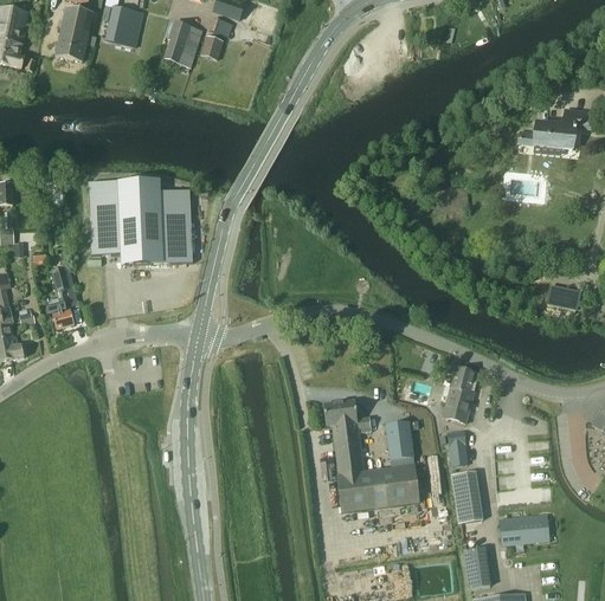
[(217,0),(213,11),(240,20),(245,6),(246,2),(240,0),(238,0),(237,4),(227,0),(217,0)]
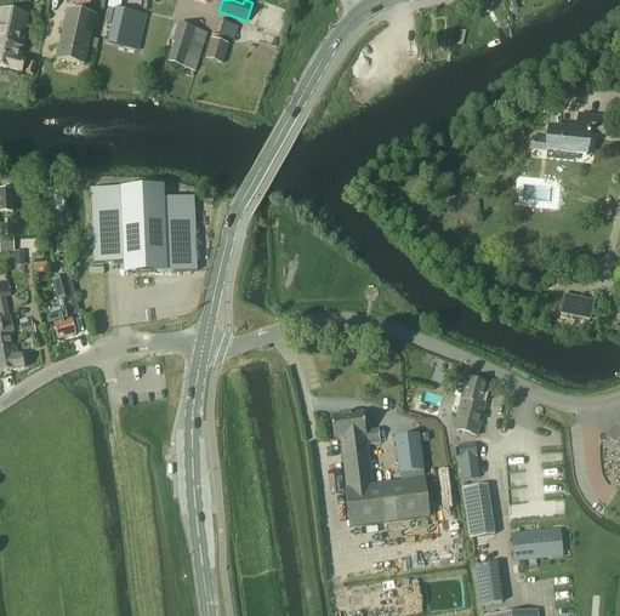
[(0,63),(23,69),(26,57),(21,56),(30,10),(0,4),(0,63)]
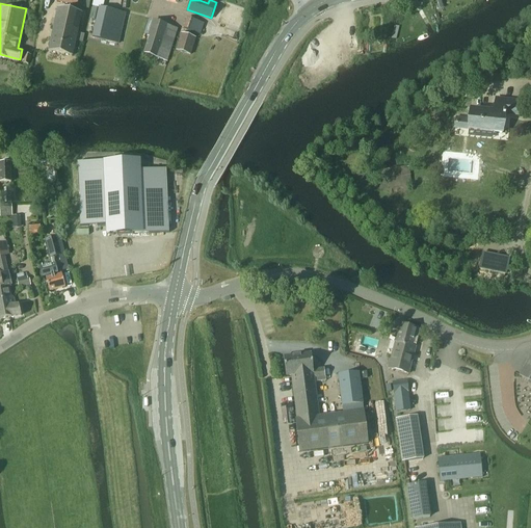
[(73,53),(82,10),(58,5),(49,48),(73,53)]
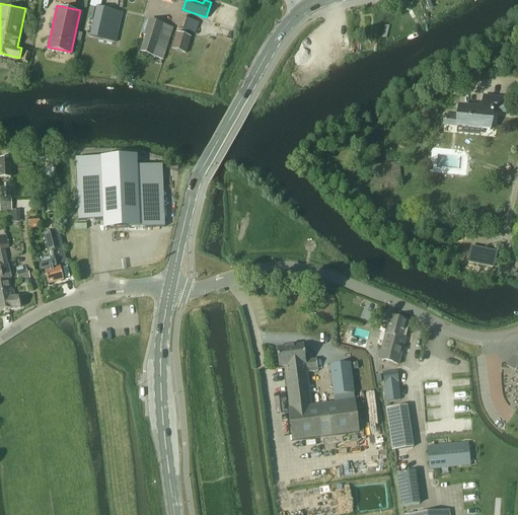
[(117,39),(123,11),(96,5),(90,32),(117,39)]
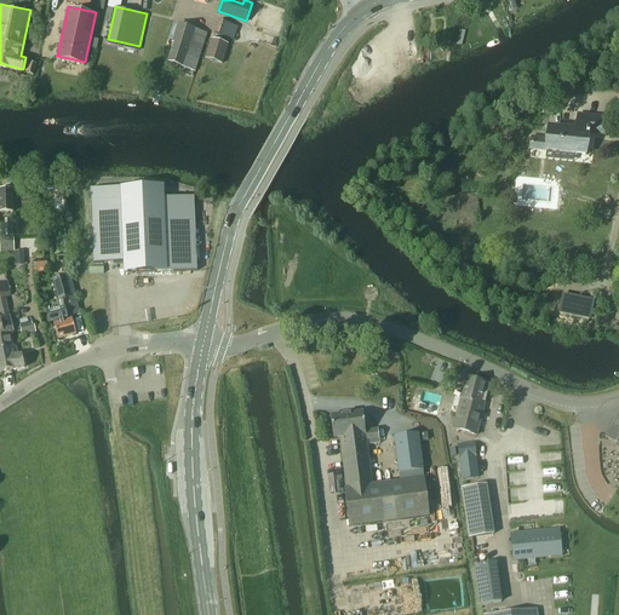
[(234,35),(238,23),(218,17),(215,29),(234,35)]
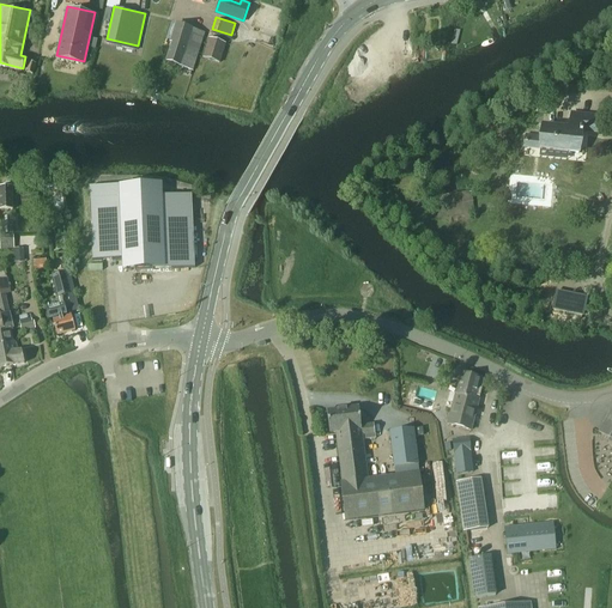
[(193,67),(205,29),(176,20),(170,38),(173,40),(167,58),(193,67)]
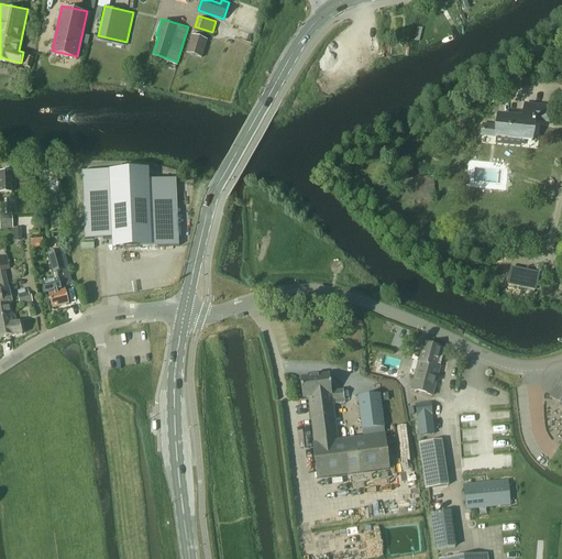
[(201,54),(207,36),(193,32),(187,50),(201,54)]
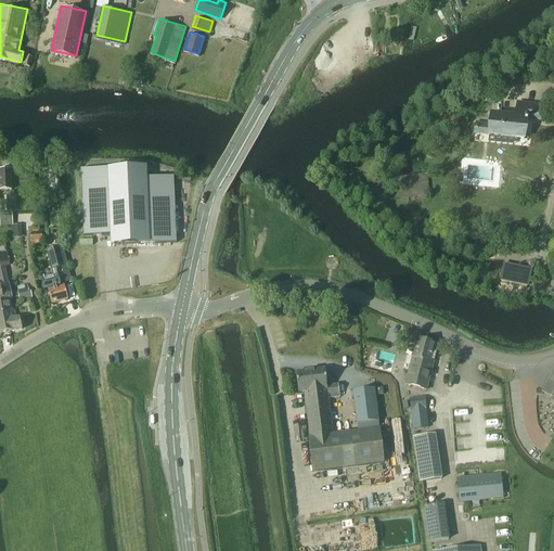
[(31,64),(34,54),(26,52),(23,62),(31,64)]
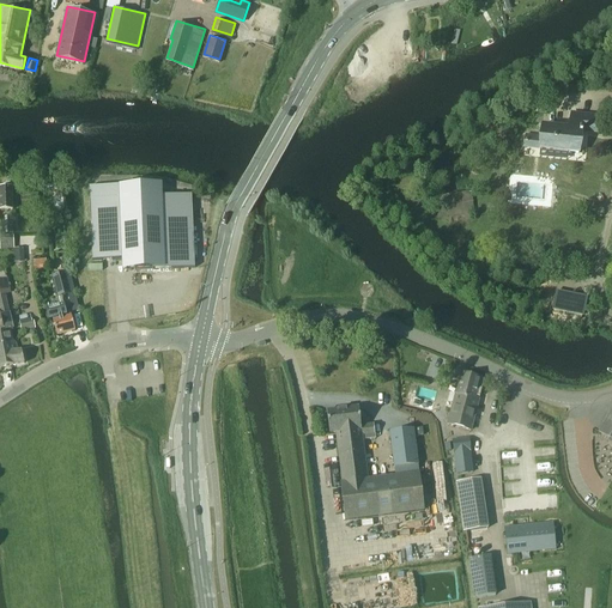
[(526,132),(526,139),(525,143),(540,145),(580,150),(581,127),(600,129),(603,113),(573,109),(570,125),(543,122),(541,133),(526,132)]
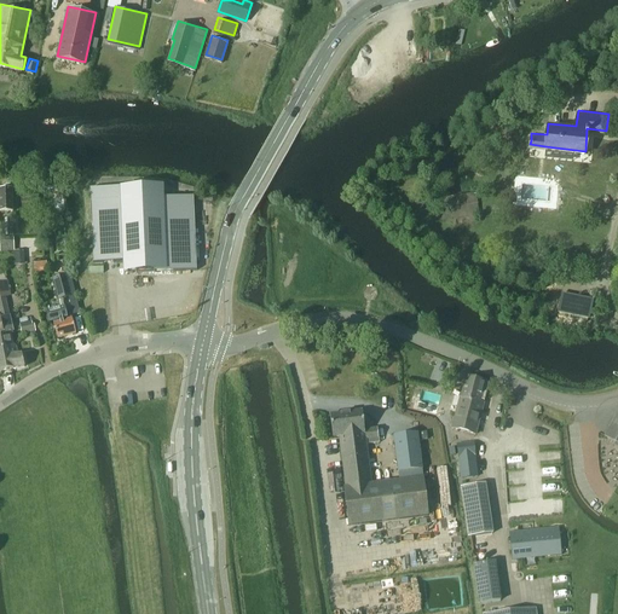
[(94,259),(104,259),(136,256),(137,268),(155,267),(155,268),(197,266),(195,192),(152,195),(151,183),(133,184),(133,183),(91,185),(94,259)]
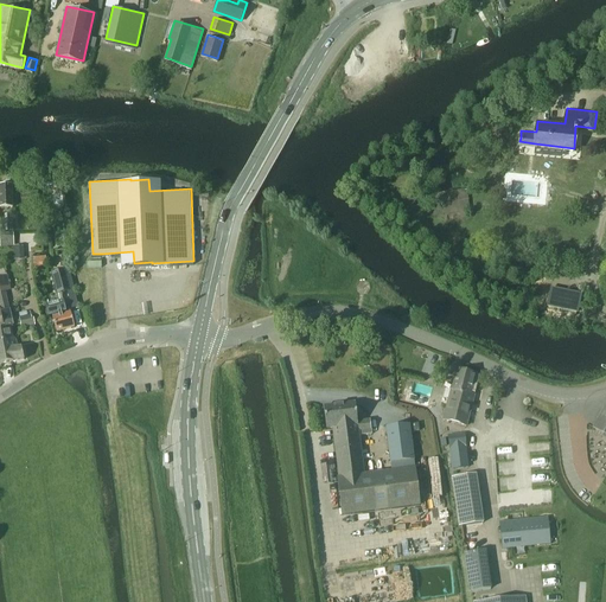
[(0,204),(14,204),(13,181),(0,181),(0,204)]
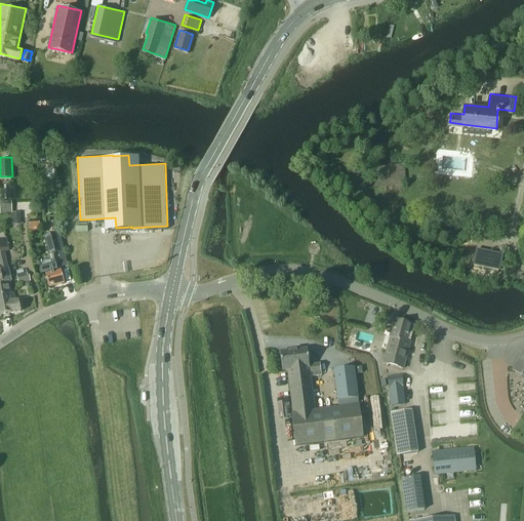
[(1,210),(12,210),(12,199),(0,199),(1,210)]
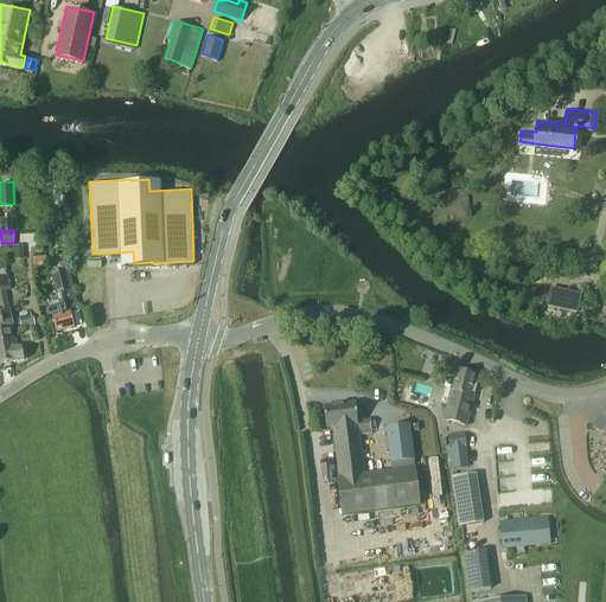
[(46,253),(34,254),(36,263),(48,262),(46,253)]
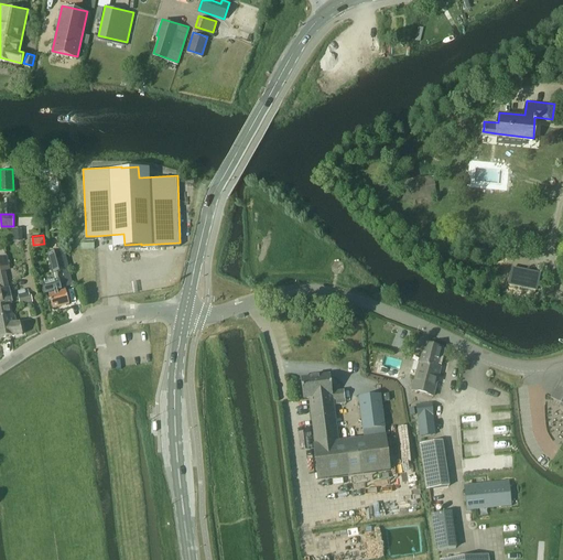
[(65,267),(61,248),(49,250),(54,270),(65,267)]
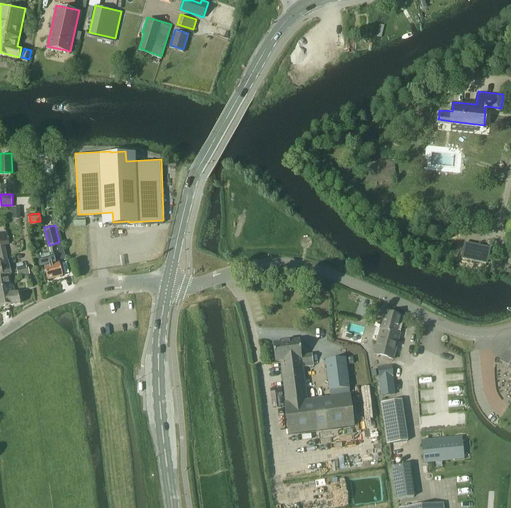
[(0,284),(7,283),(11,283),(12,282),(11,272),(13,272),(5,243),(9,241),(7,230),(0,231),(0,257),(1,261),(4,274),(0,274),(0,284)]
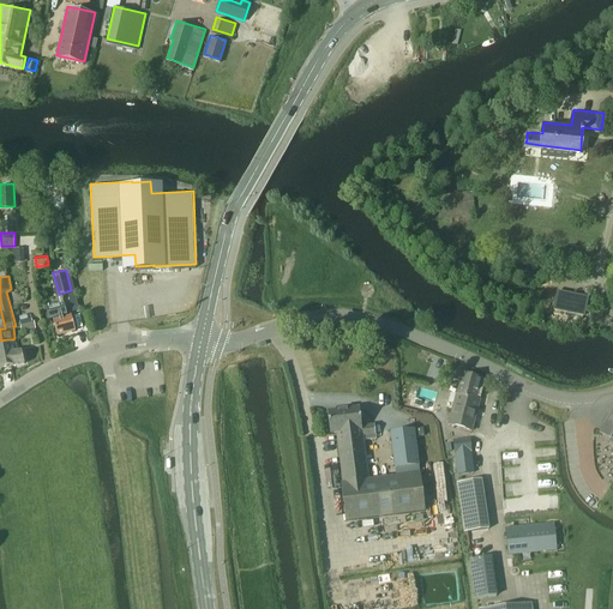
[(587,311),(592,293),(560,285),(557,303),(587,311)]
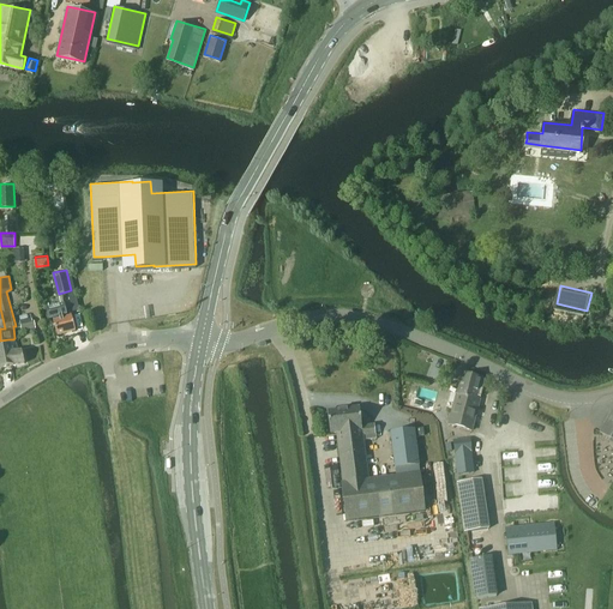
[(67,312),(65,300),(47,305),(49,317),(60,313),(60,315),(54,318),(58,332),(76,327),(72,313),(64,315),(62,313),(67,312)]
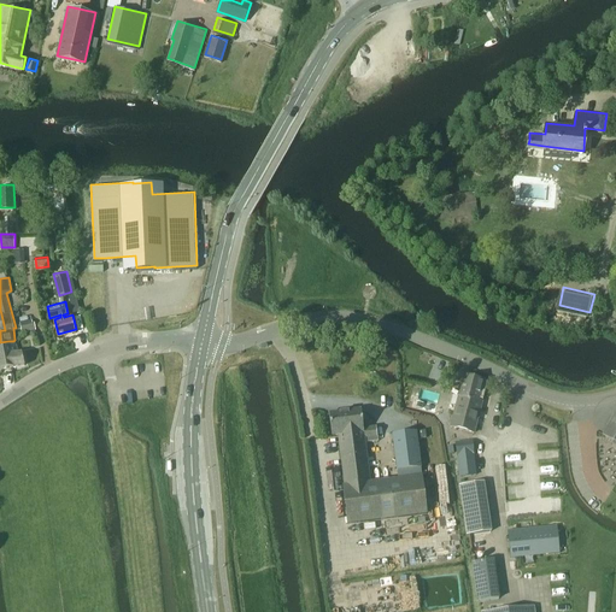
[(1,315),(0,310),(0,353),(11,353),(9,341),(0,342),(0,330),(5,330),(1,315)]
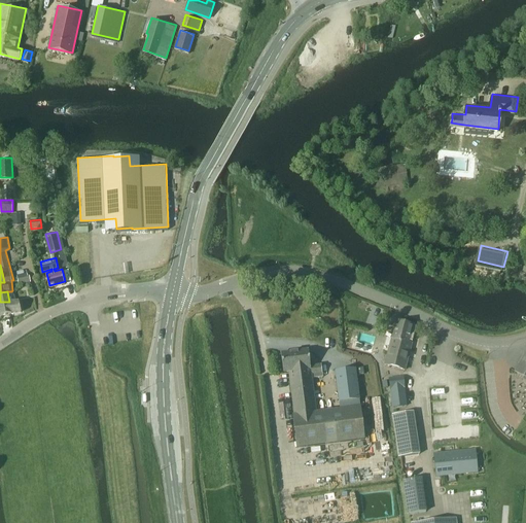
[(18,273),(20,282),(31,279),(30,274),(28,274),(28,271),(18,273)]
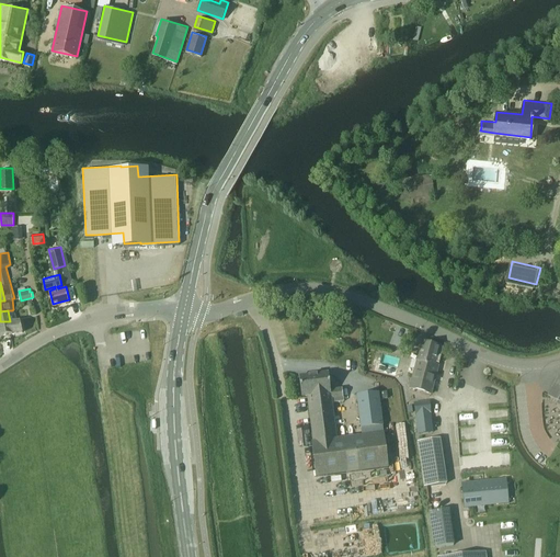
[(15,309),(13,309),(12,310),(8,310),(10,321),(11,331),(23,329),(21,318),(16,318),(15,309)]
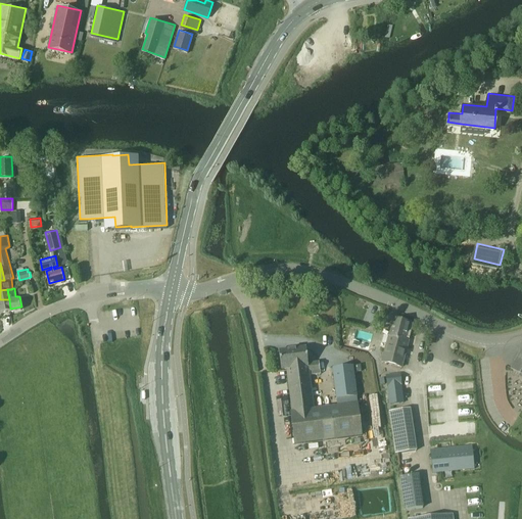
[(0,310),(10,309),(9,299),(0,299),(0,310)]
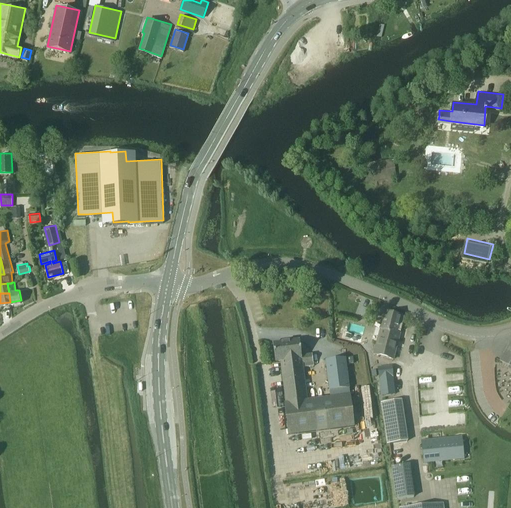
[(374,298),(372,303),(378,306),(381,300),(374,298)]
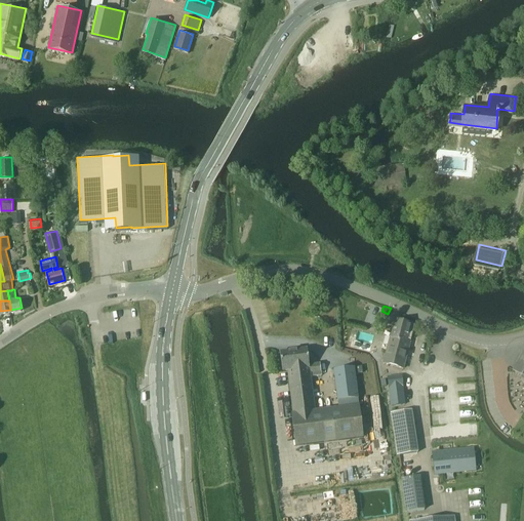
[(392,333),(407,337),(412,321),(397,317),(392,333)]
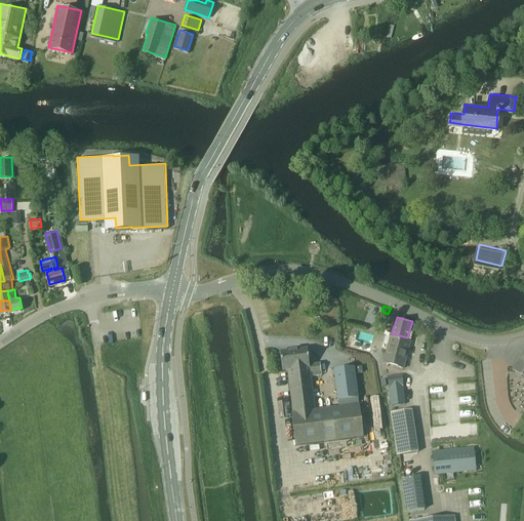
[(391,333),(384,360),(404,365),(411,338),(407,337),(392,333),(391,333)]
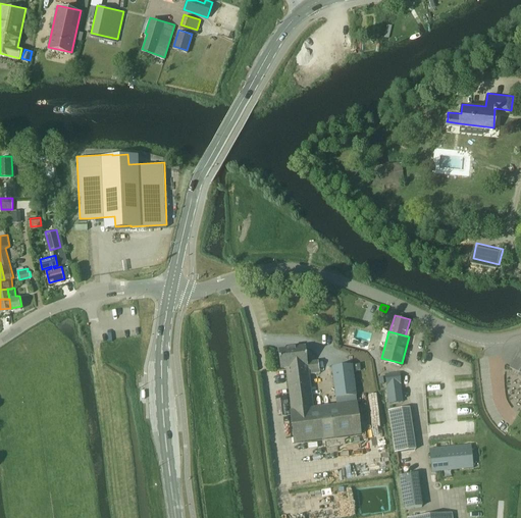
[(306,343),(279,346),(280,366),(287,366),(292,408),(291,408),(295,441),(361,431),(353,362),(332,365),(337,402),(313,405),(311,384),(309,372),(309,371),(320,370),(319,358),(308,360),(306,343)]
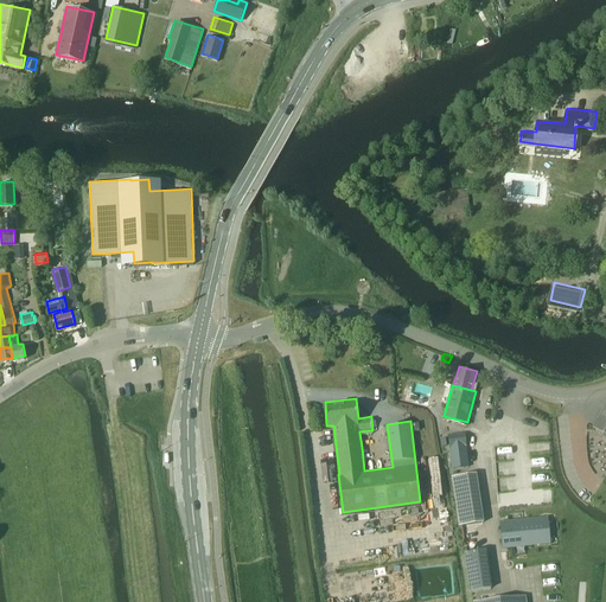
[(594,423),(593,423),(604,430),(604,431),(603,433),(605,434),(605,404),(598,415),(594,423)]
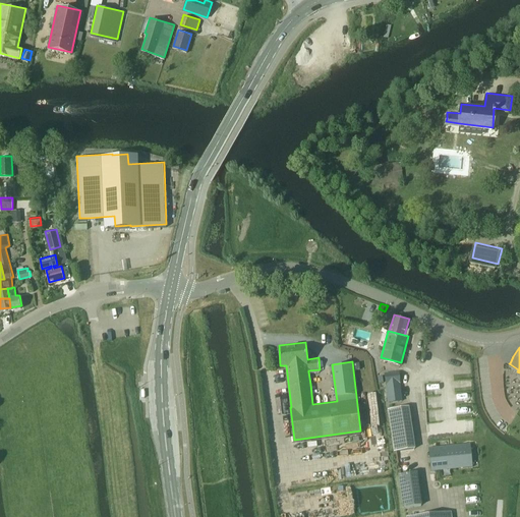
[(389,399),(403,398),(399,369),(385,370),(386,383),(389,399)]
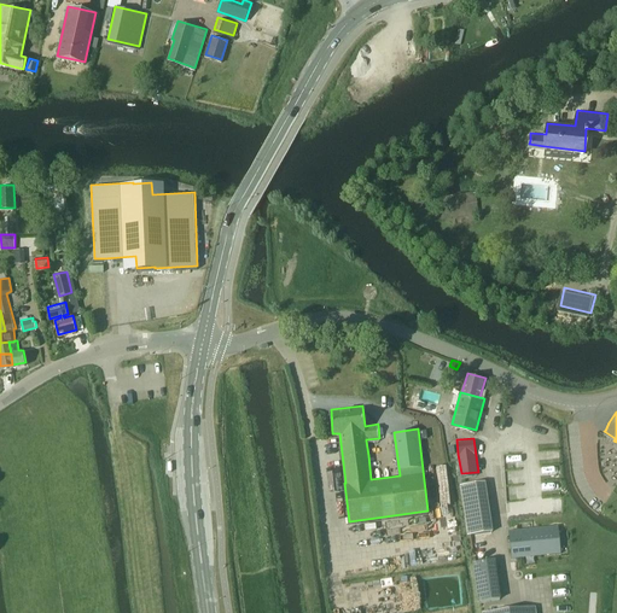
[(485,479),(461,483),(469,532),(493,529),(485,479)]
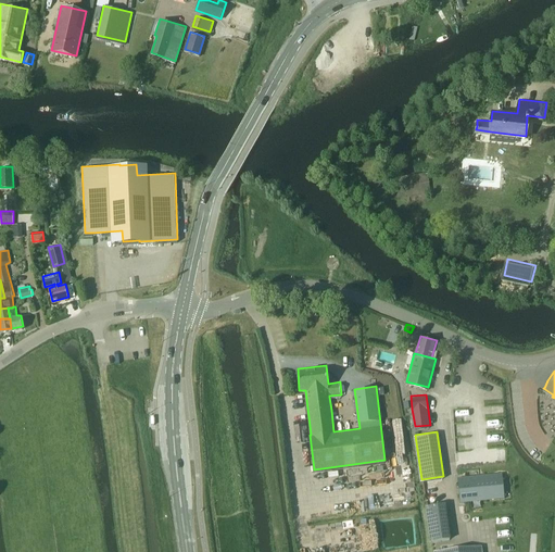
[(502,472),(458,475),(461,499),(504,496),(502,472)]
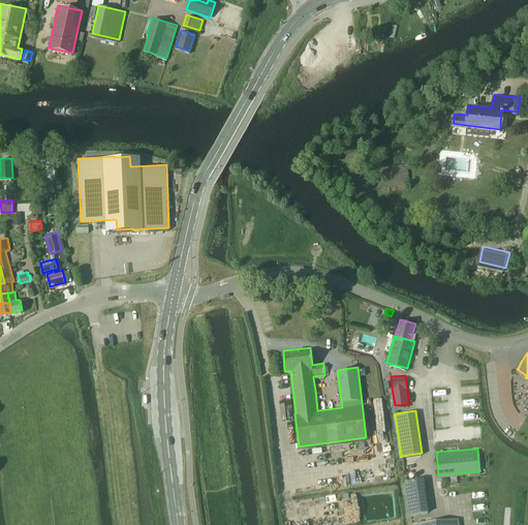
[(409,513),(428,510),(424,476),(405,480),(409,513)]
